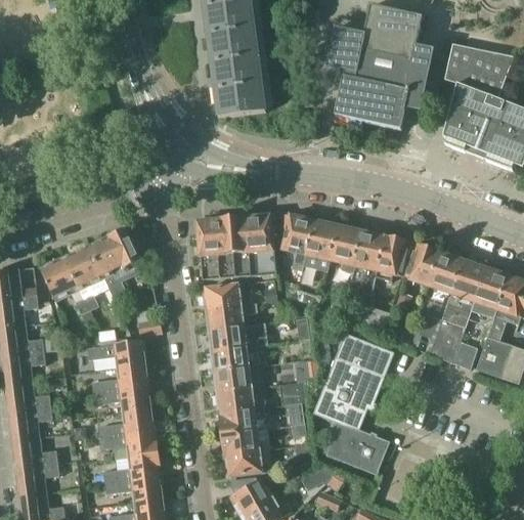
[(205,5),(209,33),(256,27),(252,0),(244,0),(205,5)]
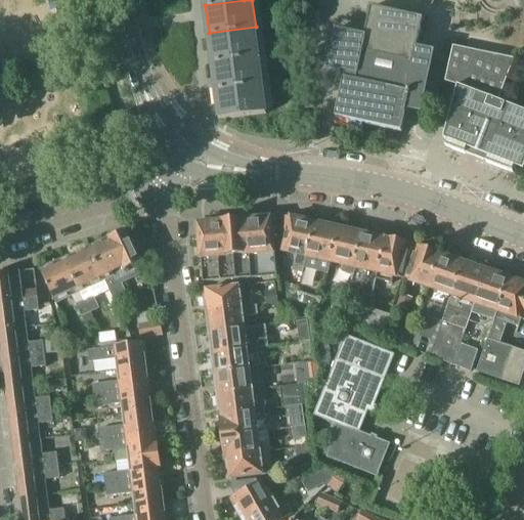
[(338,29),(337,29),(330,66),(347,70),(338,113),(401,127),(406,105),(421,109),(434,49),(417,46),(423,15),(372,4),(366,25),(340,18),(338,29)]
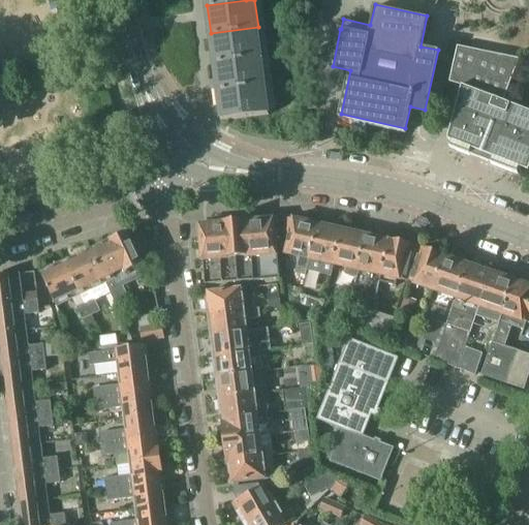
[(215,61),(261,55),(258,27),(211,33),(213,48),(215,61)]
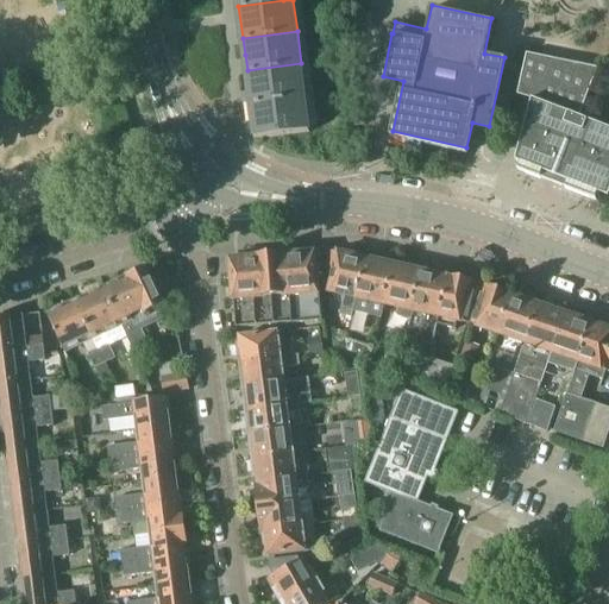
[(535,79),(532,94),(521,157),(518,167),(541,175),(544,169),(567,178),(565,184),(597,196),(600,189),(608,193),(608,192),(608,125),(579,114),(597,65),(527,50),(521,75),(535,79)]
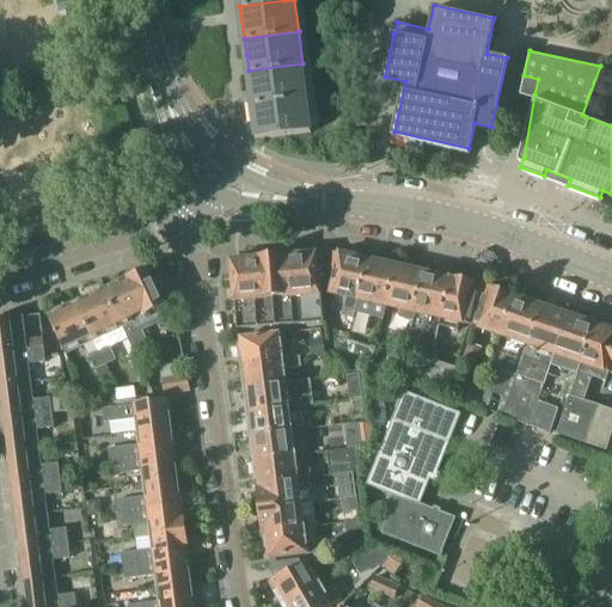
[(303,63),(249,71),(250,87),(252,103),(307,96),(303,63)]
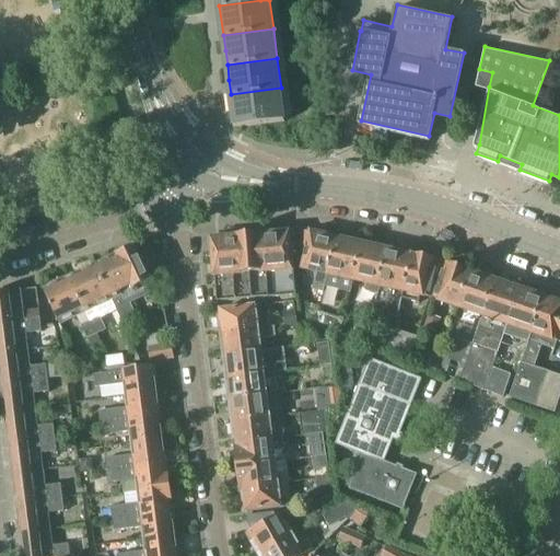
[(281,88),(231,94),(235,125),(286,118),(281,88)]
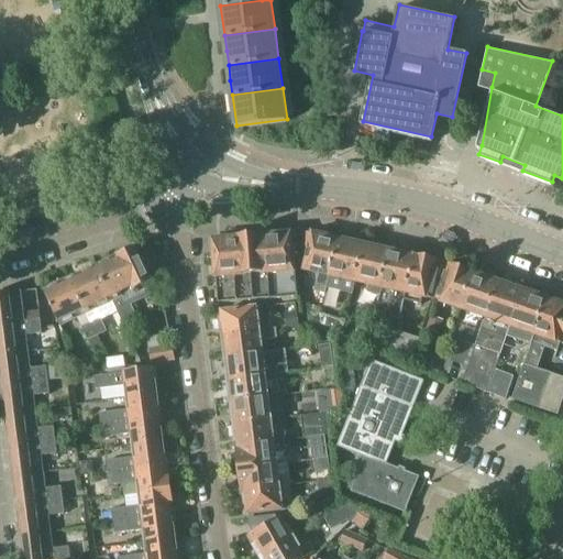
[(338,112),(337,105),(326,107),(327,114),(338,112)]
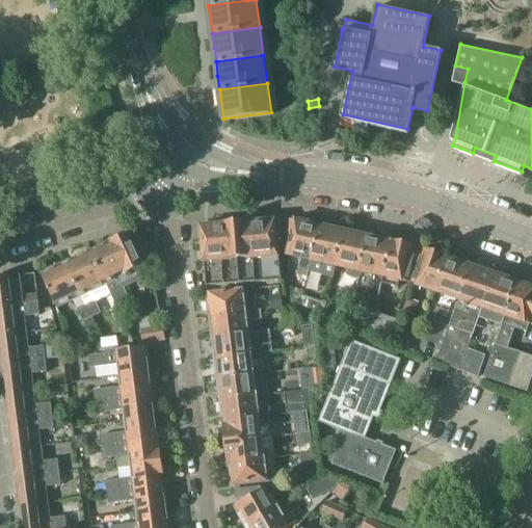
[(287,252),(301,255),(297,272),(308,274),(309,269),(319,225),(307,221),(307,219),(290,215),(287,230),(290,231),(289,234),(291,234),(287,252)]
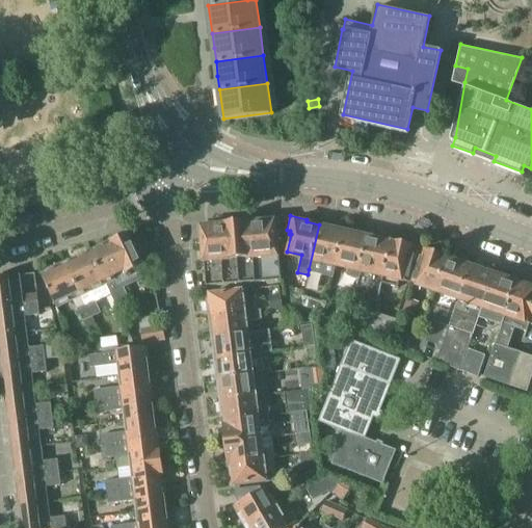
[(254,255),(256,280),(257,280),(257,283),(281,281),(280,278),(281,278),(280,254),(278,253),(276,218),(274,218),(273,216),(262,217),(262,219),(250,220),(254,255)]
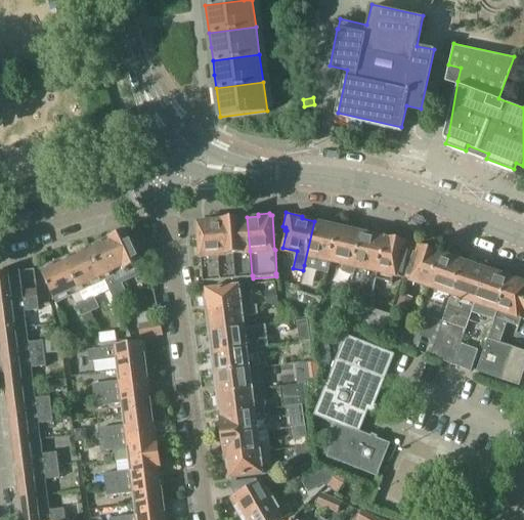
[(247,215),(223,217),(228,278),(252,276),(252,275),(250,251),(247,217),(247,215)]
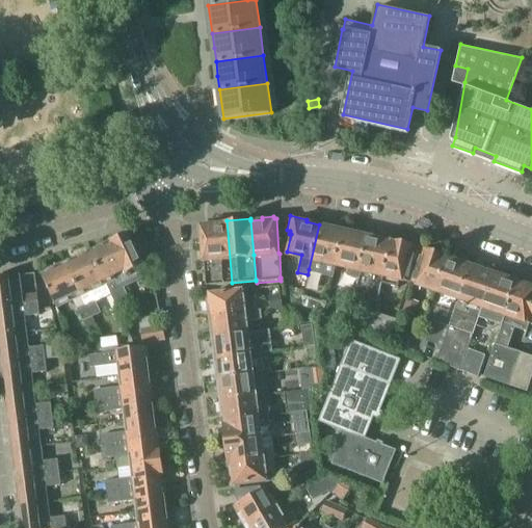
[(232,283),(227,220),(211,221),(211,223),(202,225),(202,228),(198,228),(200,237),(202,237),(204,258),(206,285),(232,283)]
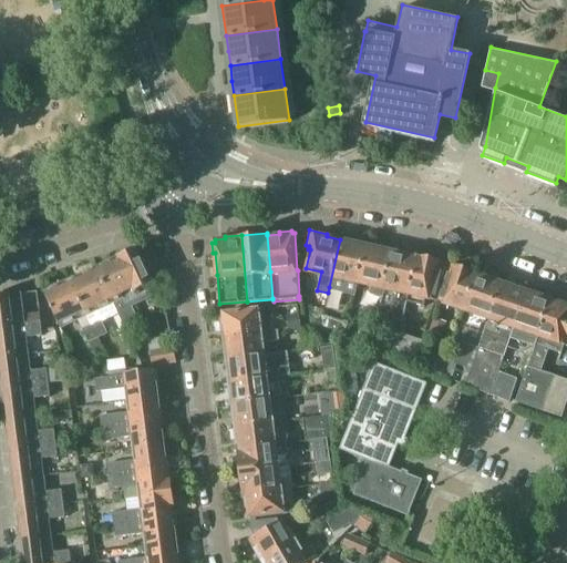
[(332,274),(330,288),(356,293),(358,282),(358,280),(358,279),(366,245),(356,243),(357,241),(342,237),(342,239),(341,239),(332,274)]
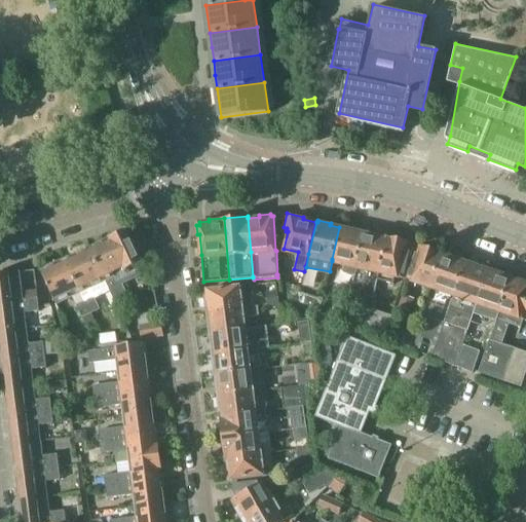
[(339,227),(332,259),(332,260),(344,262),(343,270),(354,272),(355,265),(364,232),(352,230),(353,227),(341,225),(340,227),(339,227)]
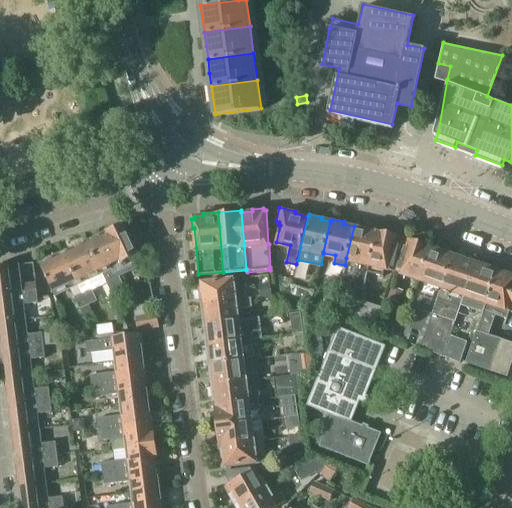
[(144,264),(140,255),(125,223),(121,224),(119,223),(112,226),(111,229),(87,240),(103,272),(112,291),(123,286),(118,276),(144,264)]
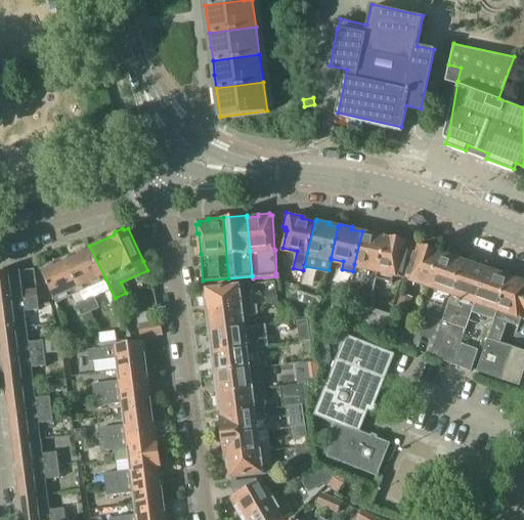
[(372,295),(376,277),(377,269),(385,236),(375,234),(376,232),(364,229),(363,231),(362,231),(354,264),(353,271),(348,290),(372,295)]
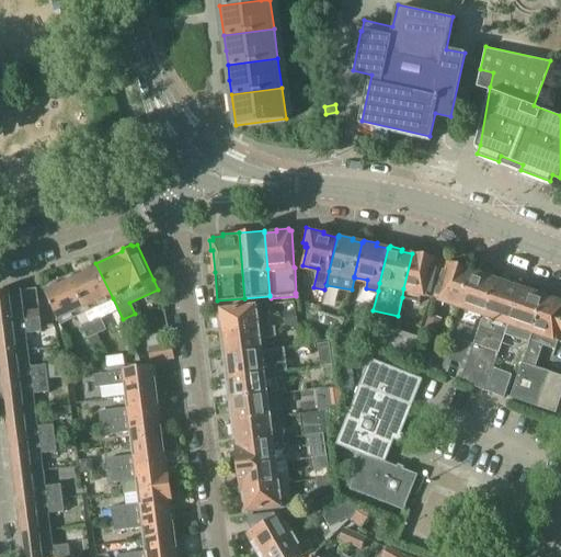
[(403,288),(402,297),(420,300),(422,293),(430,294),(437,257),(412,251),(412,253),(403,288)]
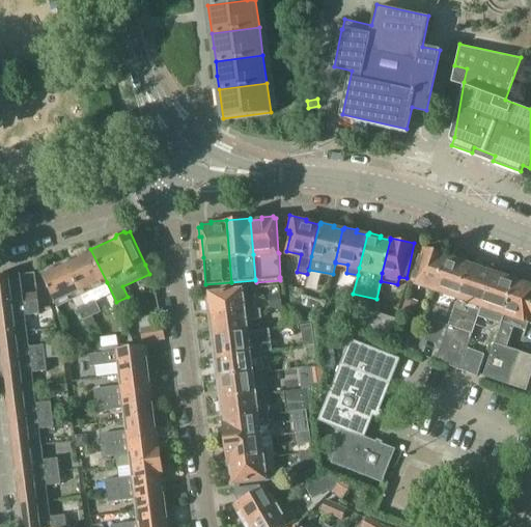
[(423,246),(412,280),(435,287),(446,256),(447,256),(447,254),(423,246)]
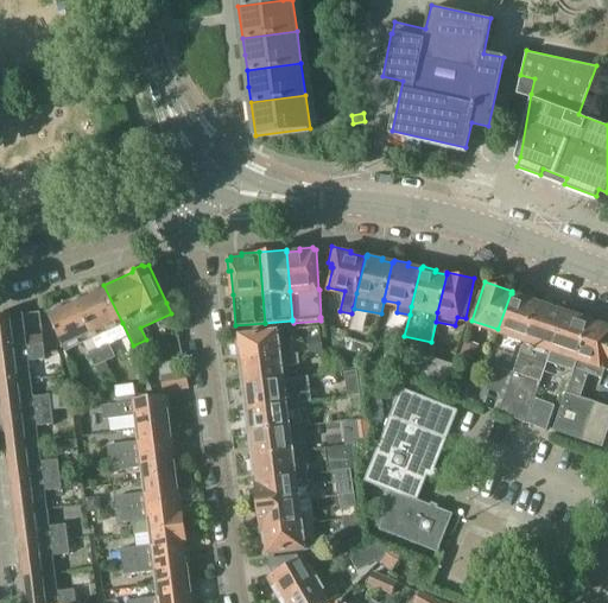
[(90,292),(76,298),(95,336),(122,323),(103,285),(100,287),(96,286),(92,289),(90,292)]
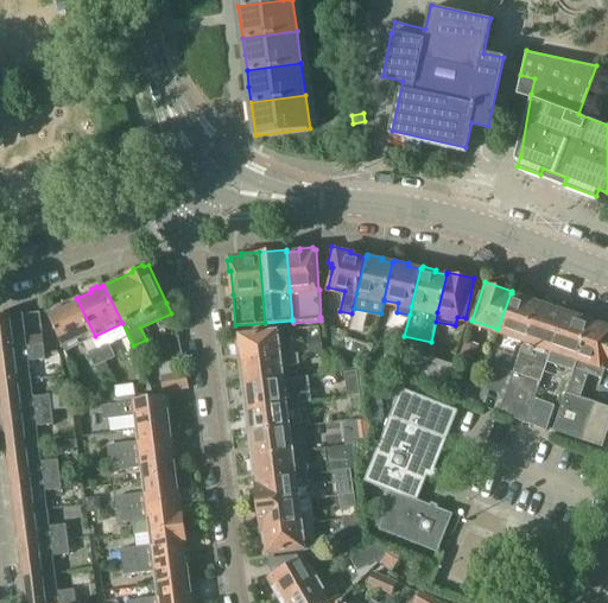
[(498,329),(476,393),(487,397),(496,365),(513,370),(538,302),(536,300),(534,302),(521,297),(521,296),(520,296),(512,293),(511,293),(498,329)]
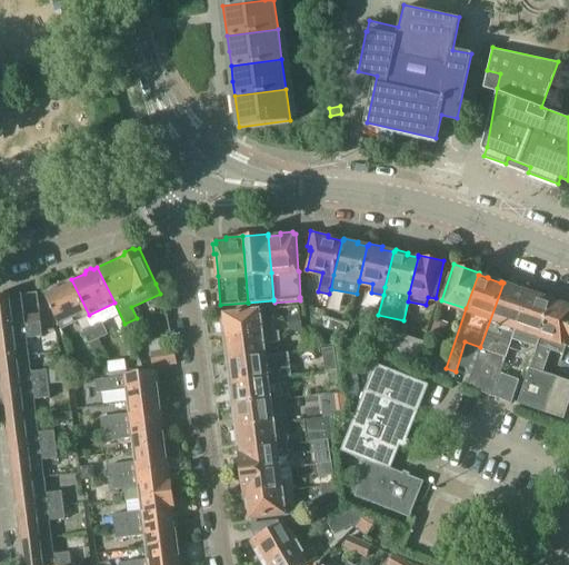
[(49,289),(45,291),(61,328),(89,315),(71,279),(59,286),(56,285),(50,287),(49,289)]
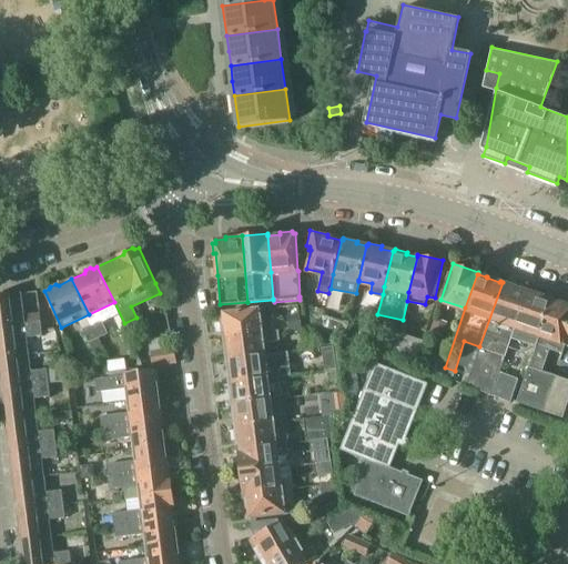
[(505,281),(503,280),(503,282),(479,346),(466,385),(490,393),(499,370),(505,354),(510,336),(526,291),(527,289),(513,283),(511,286),(504,283),(505,281)]
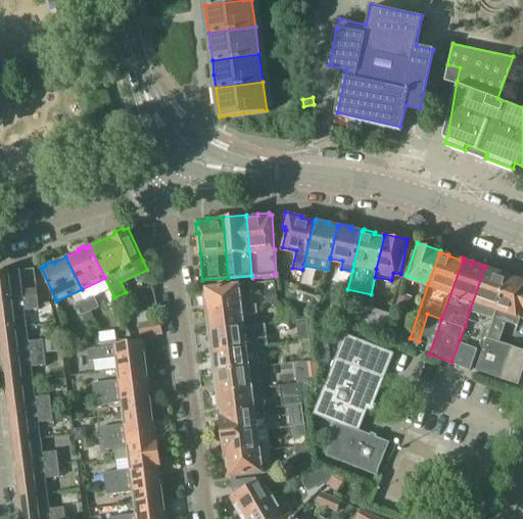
[(19,268),(0,270),(0,298),(22,296),(21,289),(19,268)]
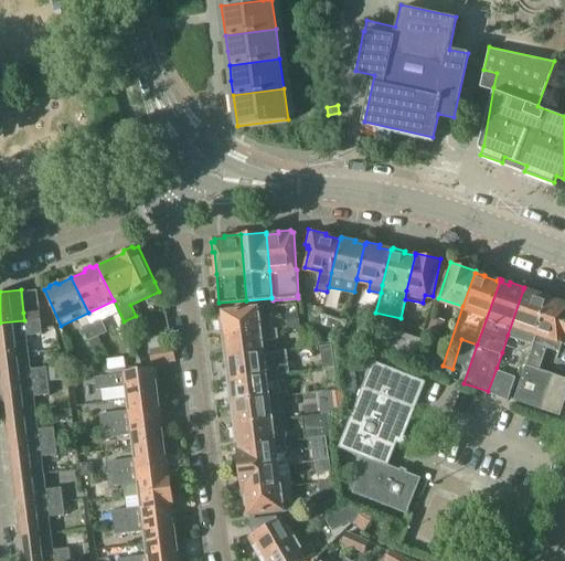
[(523,289),(508,335),(533,342),(536,331),(548,298),(546,297),(547,295),(535,290),(534,293),(523,289)]
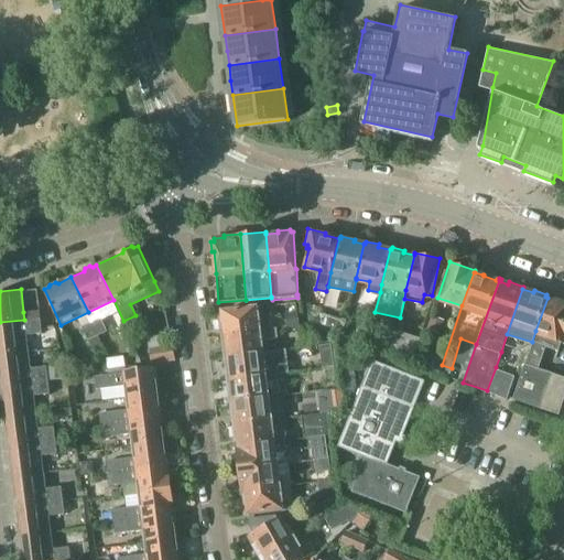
[(524,362),(512,396),(559,411),(559,412),(563,400),(563,396),(563,376),(538,367),(545,345),(559,348),(563,336),(563,300),(559,299),(557,301),(548,298),(535,331),(532,342),(525,362),(524,362)]
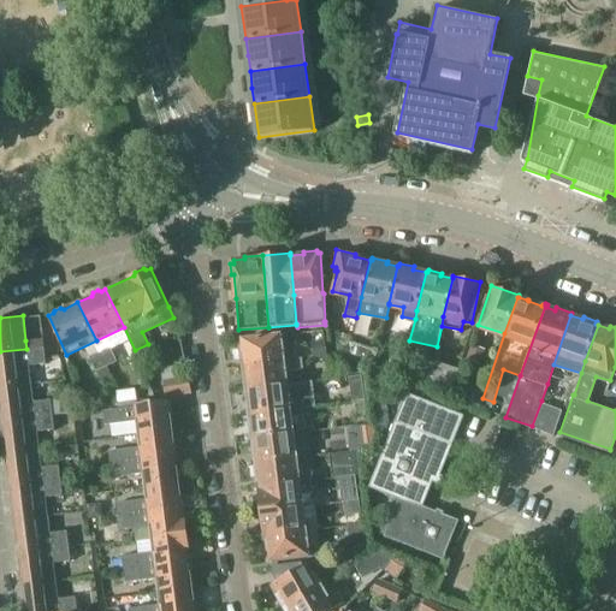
[(351,338),(353,333),(342,331),(338,345),(355,350),(357,339),(351,338)]
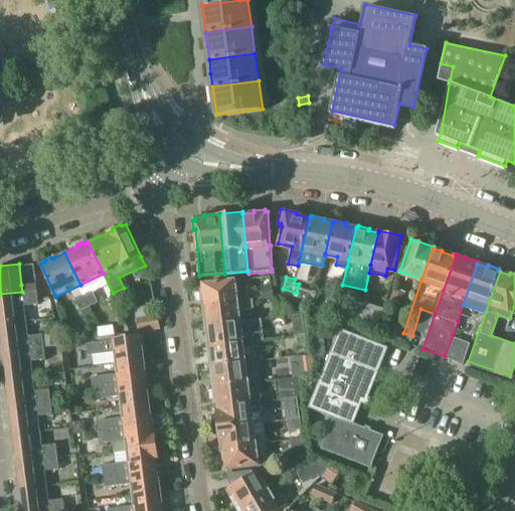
[(203,284),(199,285),(201,294),(204,294),(205,302),(248,297),(247,289),(237,290),(235,278),(202,282),(203,284)]
